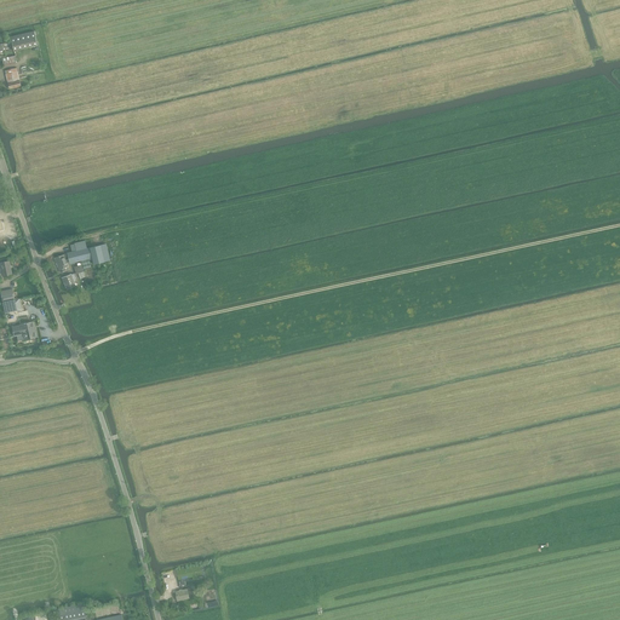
[(15,51),(38,45),(34,32),(11,36),(15,51)]
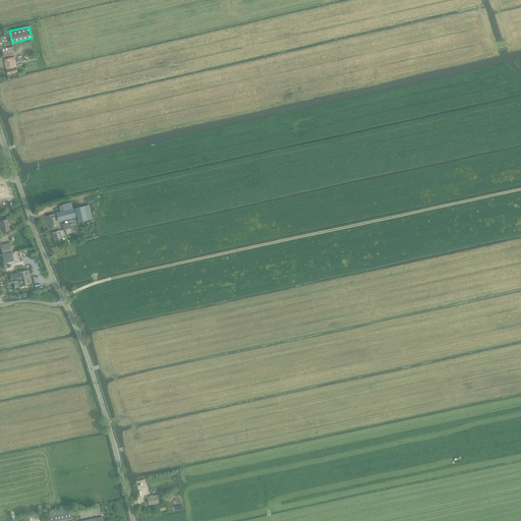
[(2,55),(13,53),(12,52),(14,52),(13,47),(11,47),(1,49),(2,55)]
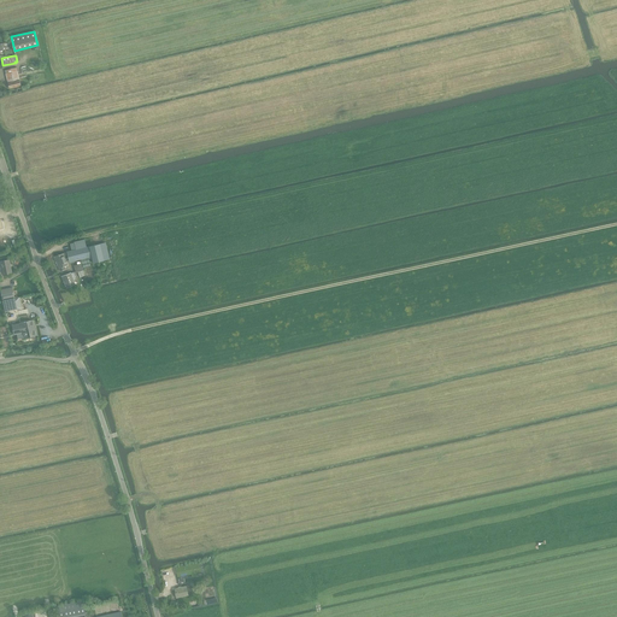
[(9,88),(21,86),(16,68),(5,71),(9,88)]
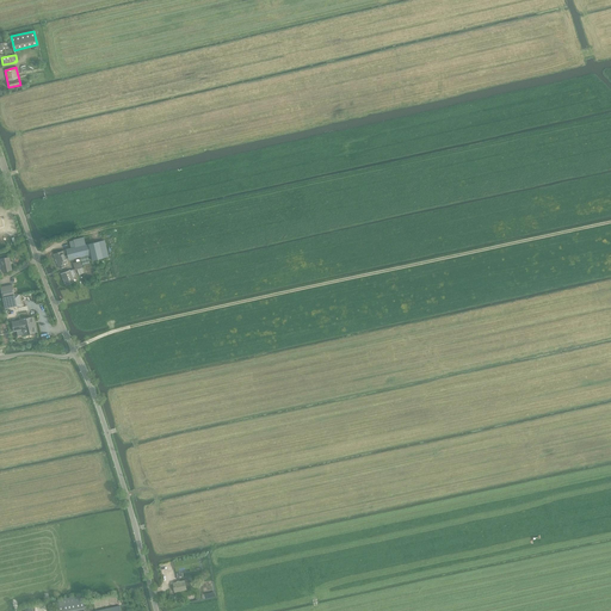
[(72,248),(66,250),(68,259),(80,257),(81,265),(90,263),(87,254),(91,254),(93,260),(107,257),(104,240),(86,245),(84,238),(69,241),(72,248)]
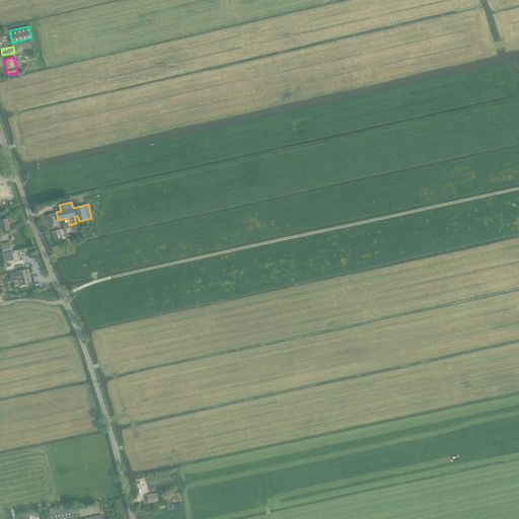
[(54,224),(57,223),(56,219),(57,219),(56,213),(53,214),(53,213),(46,216),(47,219),(48,219),(51,228),(55,226),(54,224)]
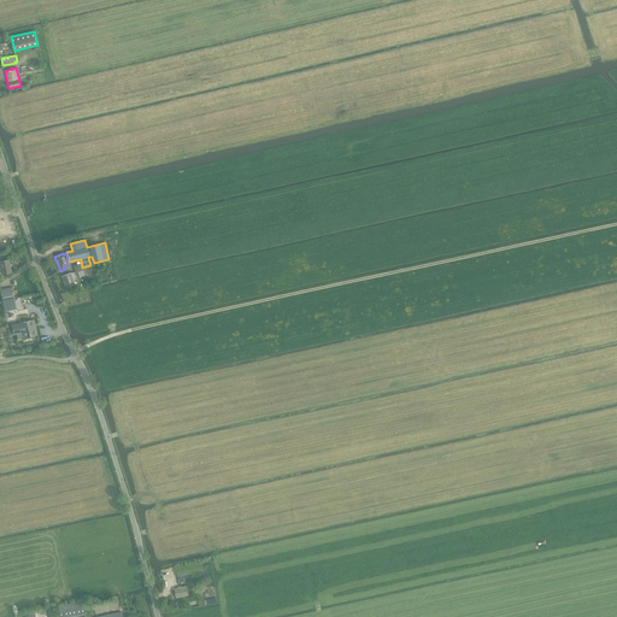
[(0,263),(3,275),(11,272),(9,260),(0,262),(0,263)]
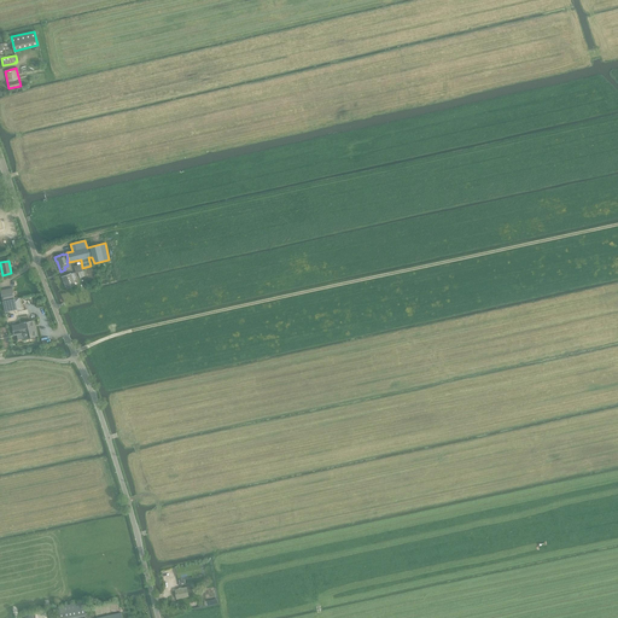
[(74,281),(76,280),(74,273),(71,274),(70,274),(62,277),(63,281),(64,280),(68,289),(75,286),(74,281)]
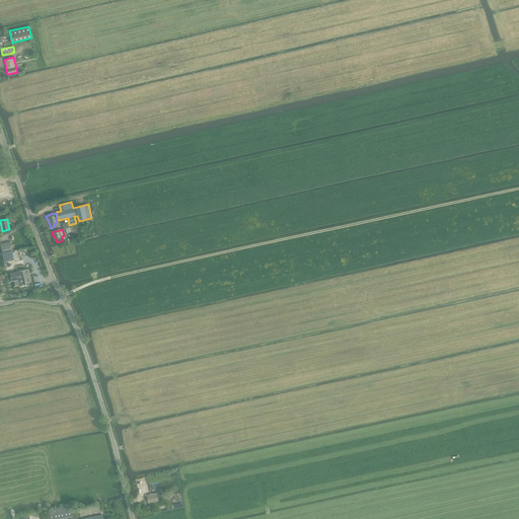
[(3,256),(5,266),(18,263),(16,253),(3,256)]
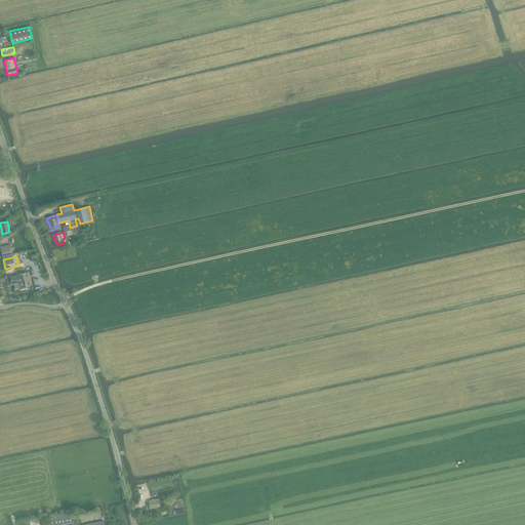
[(17,275),(10,277),(12,285),(19,283),(21,288),(32,285),(29,273),(17,275)]
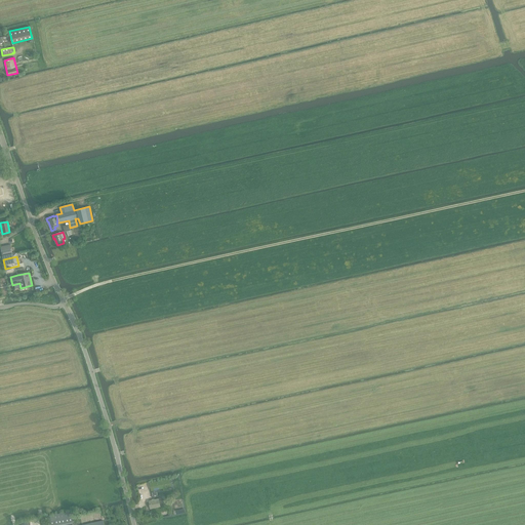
[(150,483),(151,488),(157,486),(158,489),(171,486),(169,479),(150,483)]
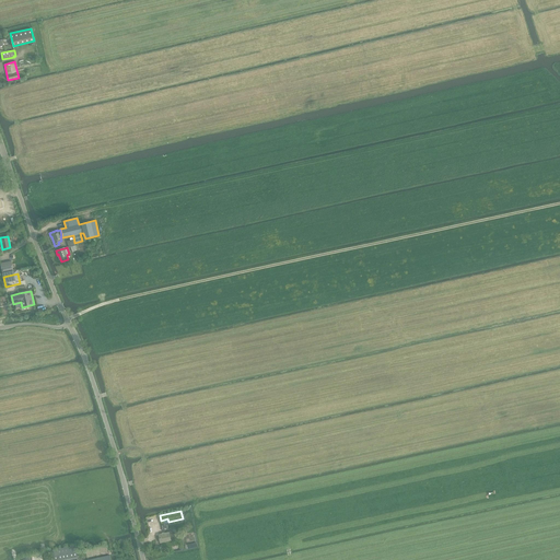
[(173,533),(159,536),(160,544),(175,540),(173,533)]
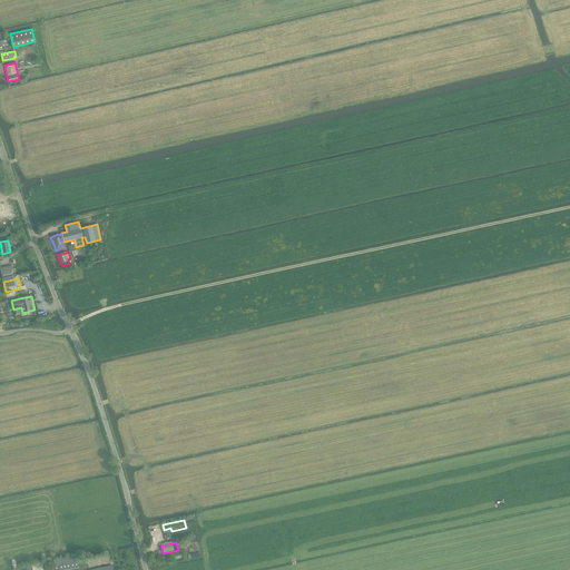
[(79,569),(78,561),(77,556),(53,560),(55,566),(55,569),(79,569)]
